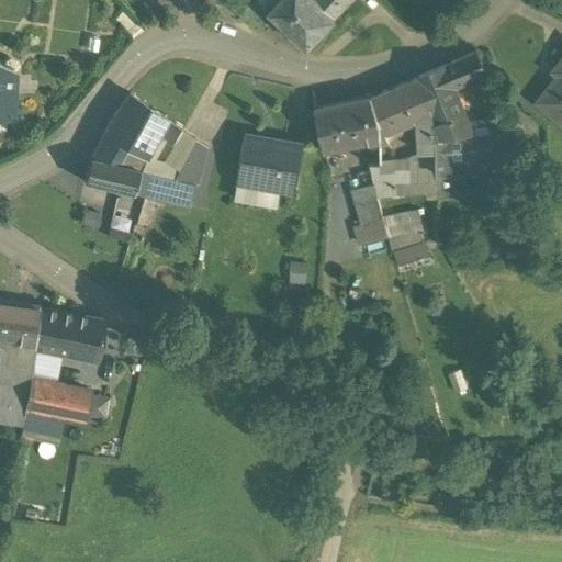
[(335,18),(316,0),(279,0),(269,11),(282,24),(281,26),(282,26),(281,29),(289,36),(291,35),(292,36),(293,34),(307,48),(336,19),(335,18)]
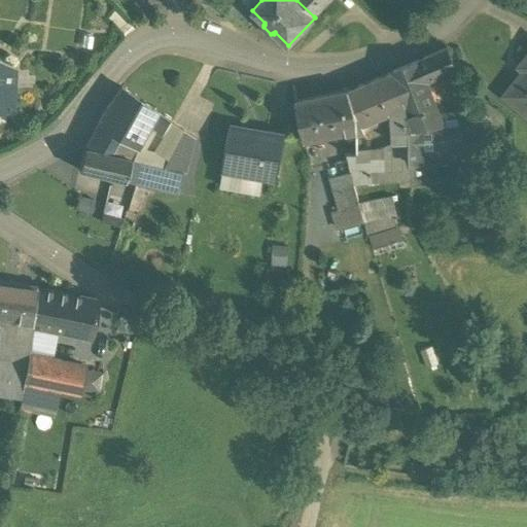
[(329,0),(296,0),(314,16),(329,0)]
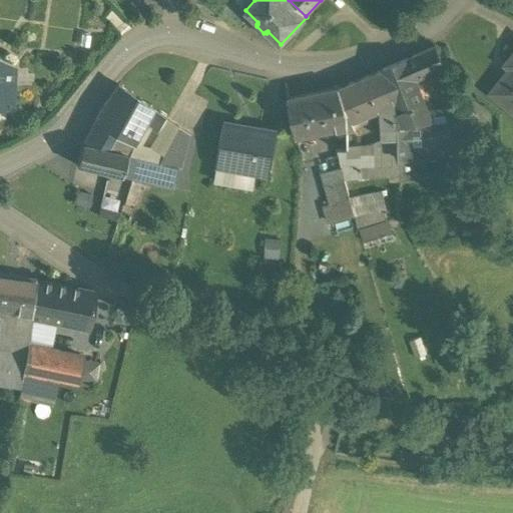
[(434,48),(407,60),(414,78),(442,65),(434,48)]
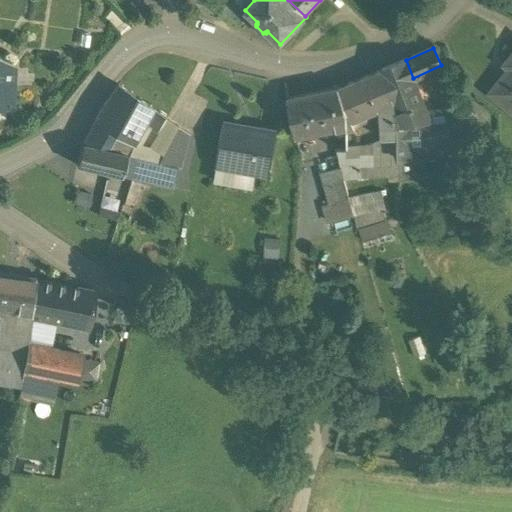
[(511,55),(505,65),(510,68),(490,93),(511,109),(511,55)]
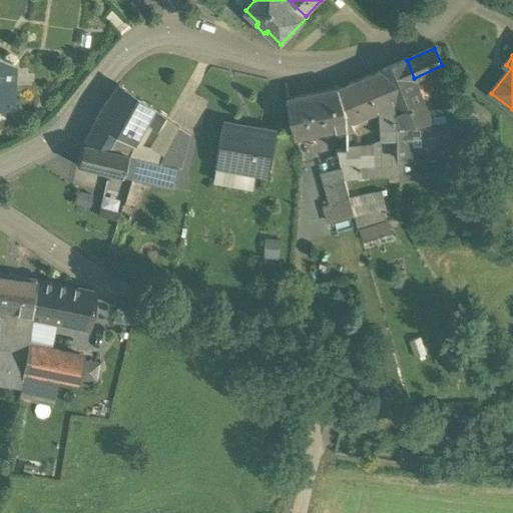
[(0,107),(11,109),(12,65),(0,57),(0,107)]
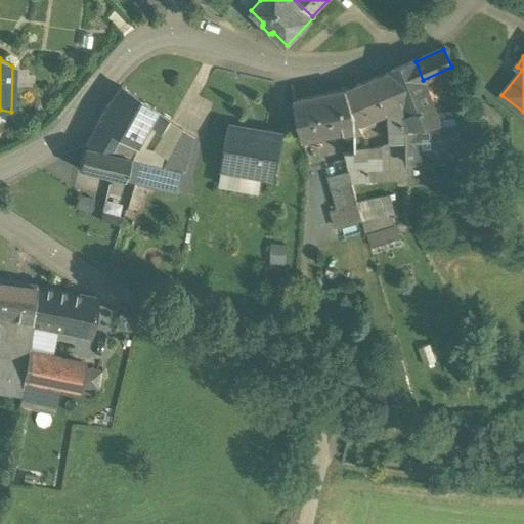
[(416,61),(389,73),(402,106),(401,107),(402,117),(433,104),(423,80),(416,61)]
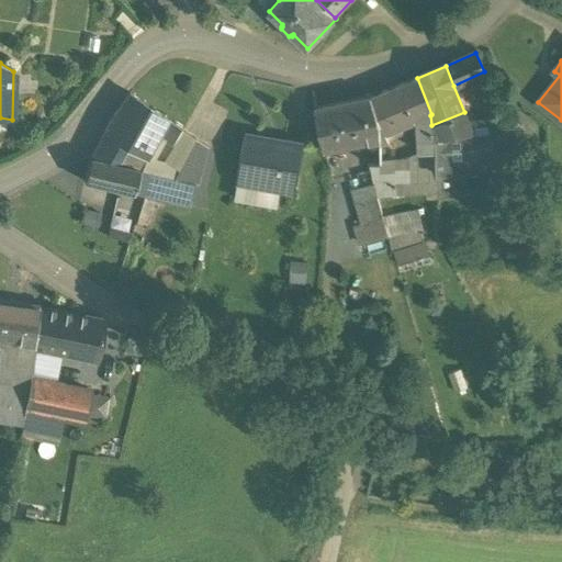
[(431,114),(417,78),(370,98),(381,124),(382,124),(385,133),(417,120),(431,114)]
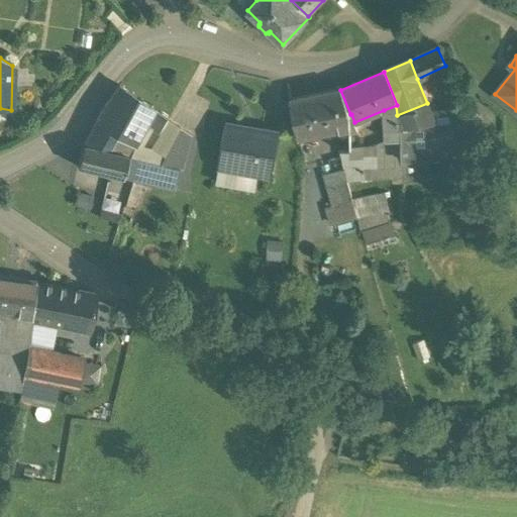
[(153,110),(118,86),(100,111),(93,126),(133,145),(153,110)]
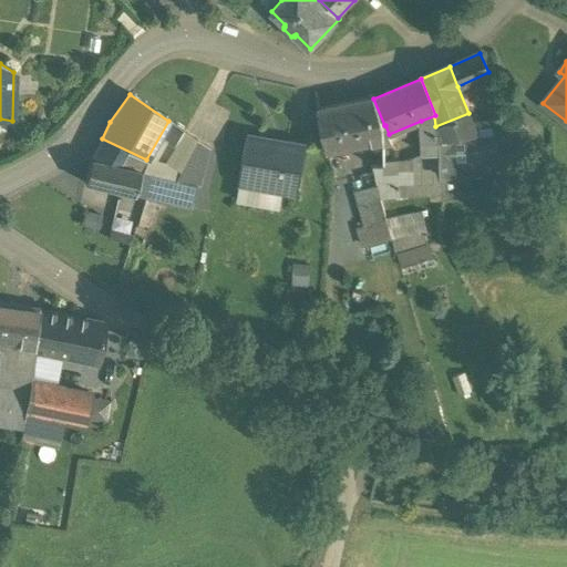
[(373,99),(318,110),(327,151),(383,140),(383,125),(384,125),(373,99)]
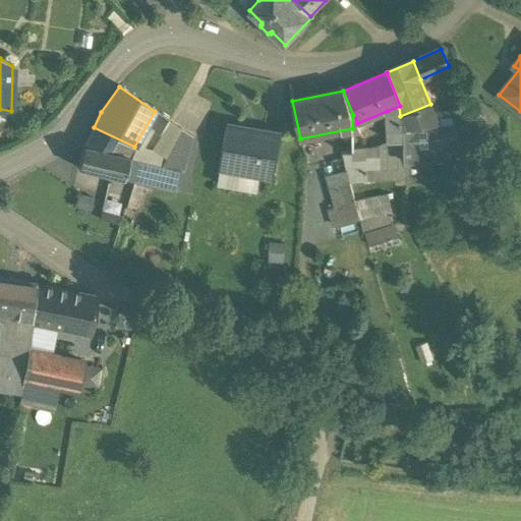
[(468,110),(433,114),(430,104),(400,116),(403,139),(404,139),(404,153),(404,160),(478,153),(473,108),(469,110),(468,111),(468,110)]
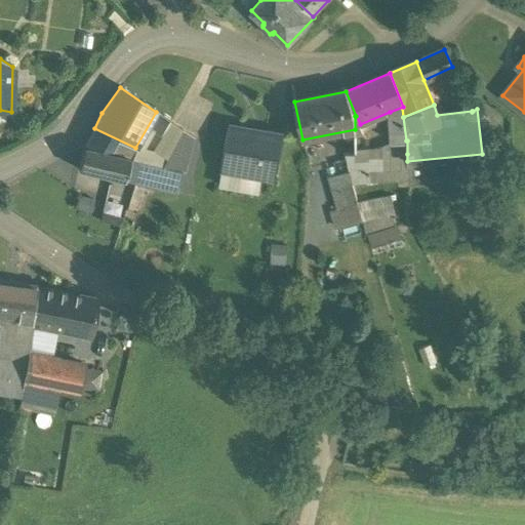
[(403,107),(390,112),(396,139),(393,139),(394,146),(395,155),(407,154),(407,140),(406,140),(403,117),(402,108),(403,107)]
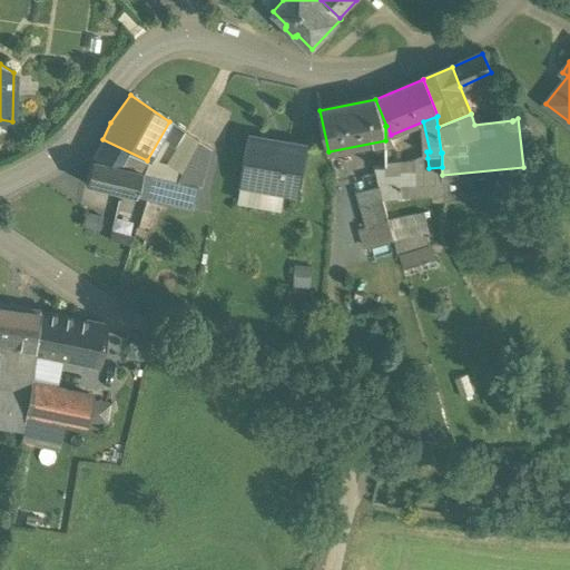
[(165,164),(178,175),(196,140),(186,131),(165,164)]
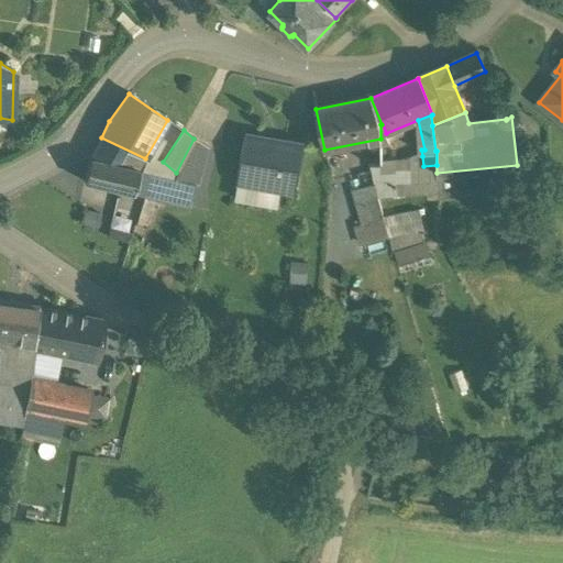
[(305,143),(245,133),(236,181),(296,191),(305,143)]
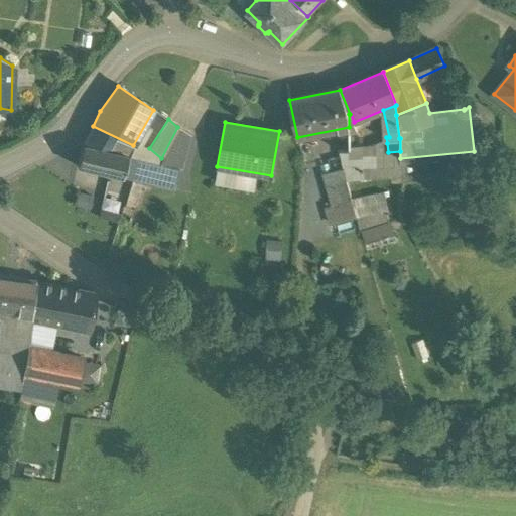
[(93,126),(83,145),(133,157),(133,145),(93,126)]
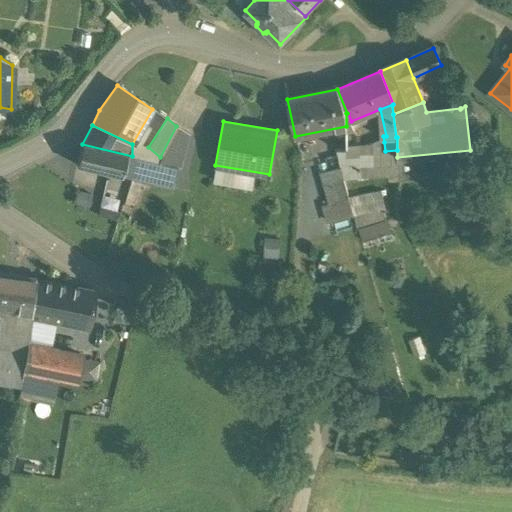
[(160,157),(157,162),(177,167),(187,133),(176,126),(160,157)]
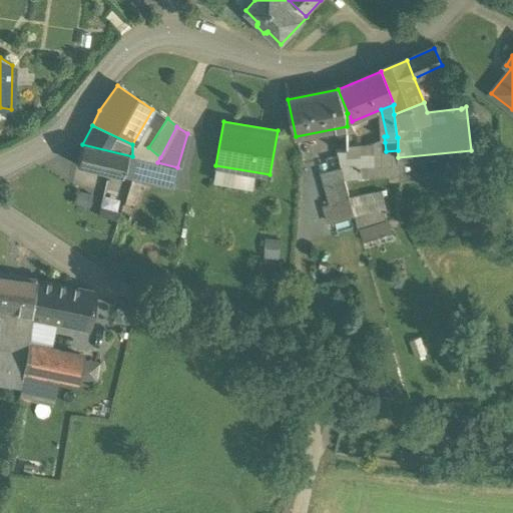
[(386,151),(385,142),(372,148),(337,148),(342,167),(344,179),(400,173),(398,157),(398,150),(386,151)]
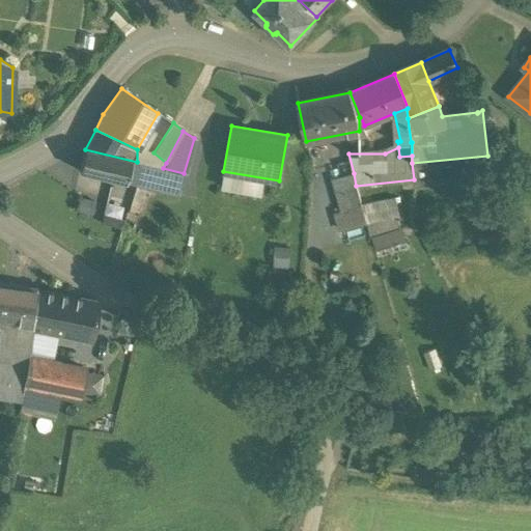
[(137,162),(85,149),(79,171),(131,184),(137,162)]
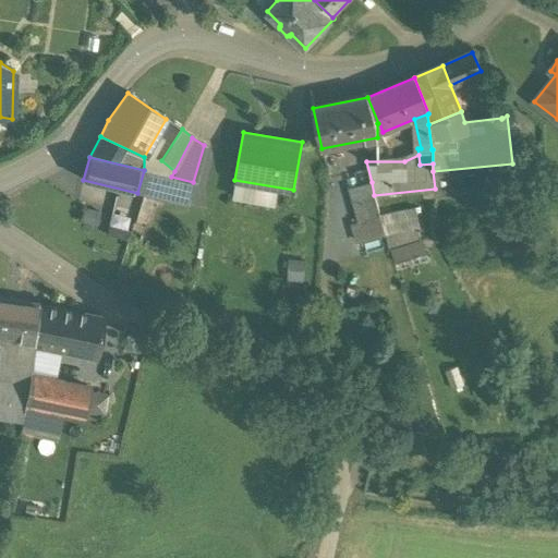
[(461,168),(433,171),(435,189),(435,195),(463,194),(461,168)]
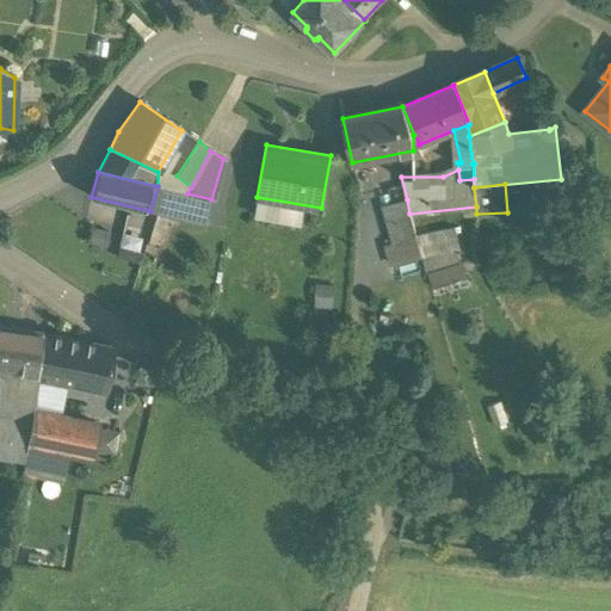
[(187,193),(158,186),(150,211),(204,224),(211,199),(187,193)]
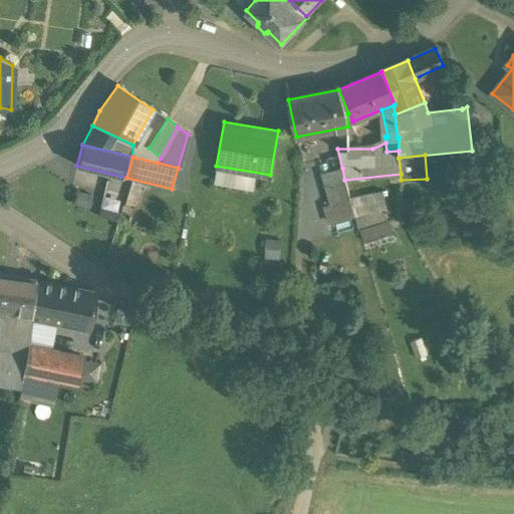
[(344,180),(342,168),(322,174),(332,204),(325,206),(330,223),(356,216),(350,196),(344,180)]
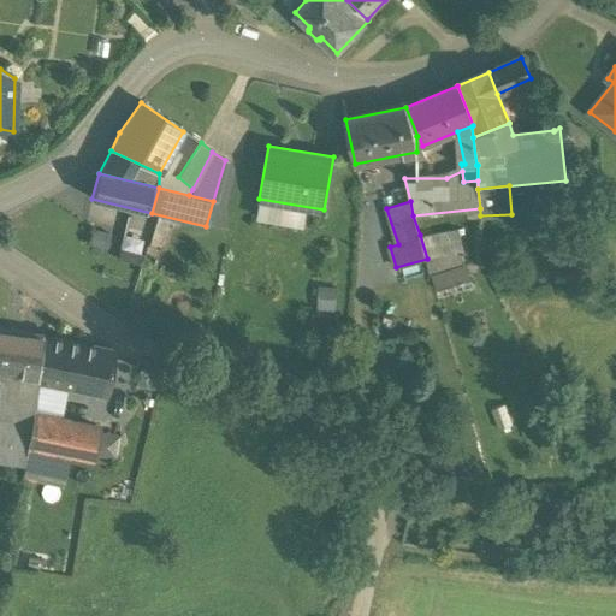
[(460,227),(420,235),(427,259),(434,288),(472,277),(460,227)]
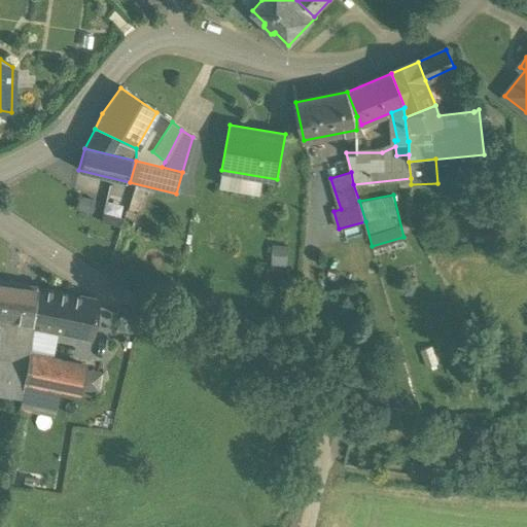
[(99,204),(80,200),(76,214),(96,219),(99,204)]
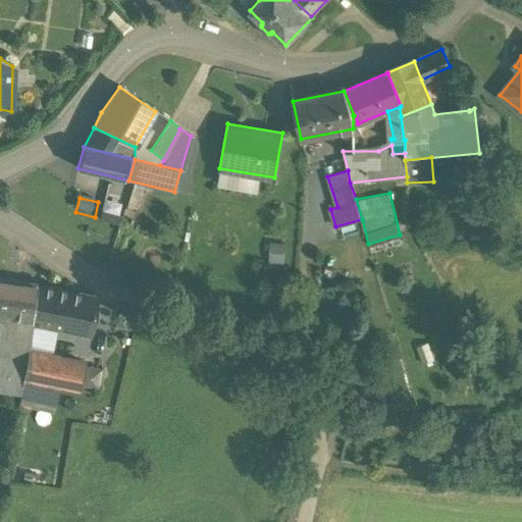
[(106,200),(104,212),(122,215),(123,202),(106,200)]
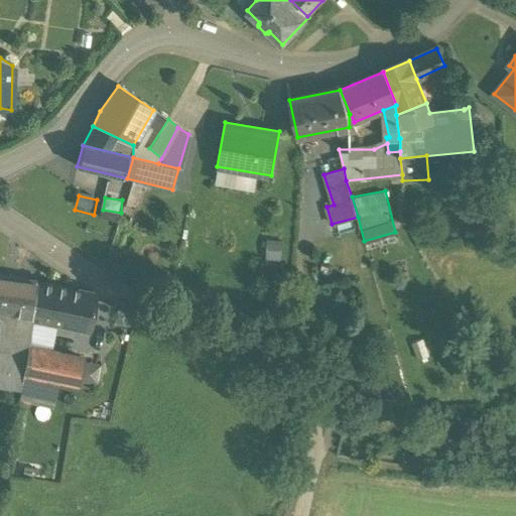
[(34,279),(3,276),(0,295),(0,310),(29,314),(34,279)]
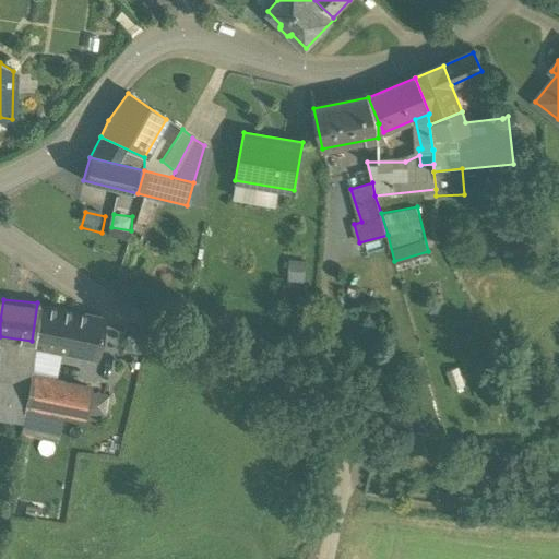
[(102,316),(37,302),(32,341),(32,343),(43,345),(80,352),(81,345),(95,347),(102,316)]
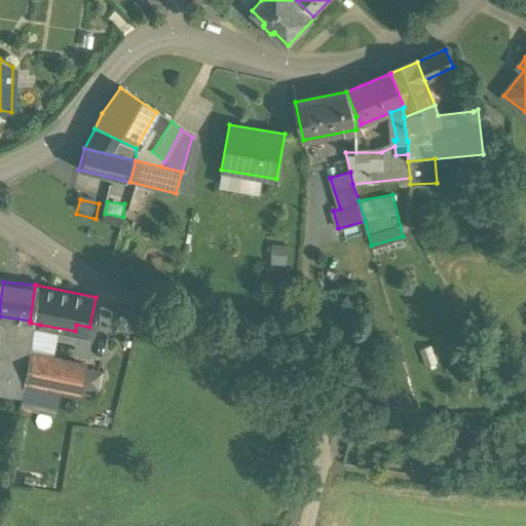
[(30,321),(0,316),(0,377),(23,380),(23,378),(22,378),(27,350),(30,323),(30,321)]
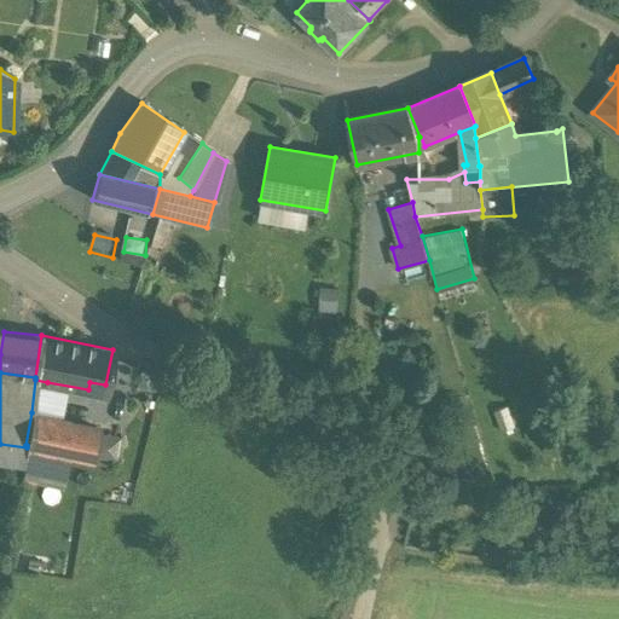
[(47,382),(35,380),(32,412),(42,415),(47,382)]
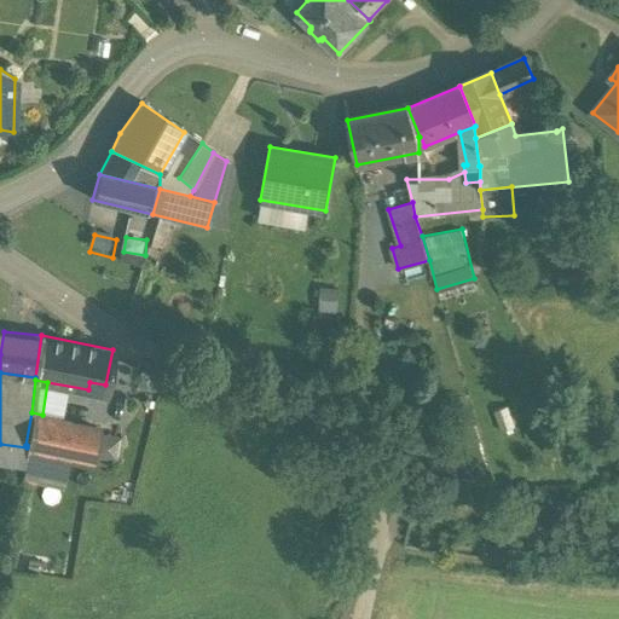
[(42,415),(32,412),(25,445),(27,445),(64,453),(91,458),(97,427),(42,415)]
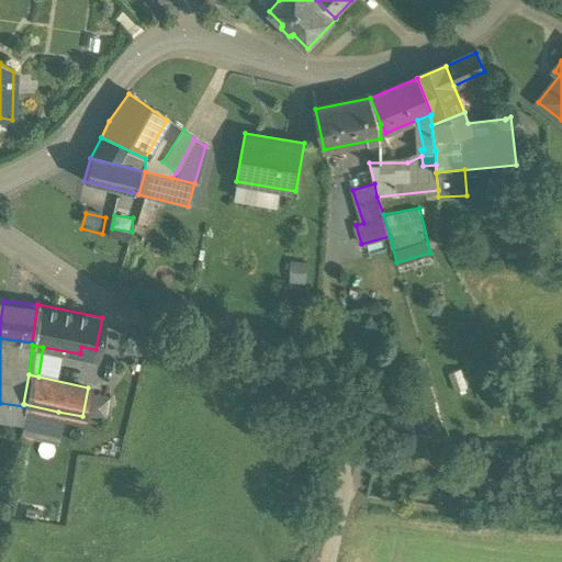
[(110,392),(88,388),(82,416),(103,422),(110,392)]
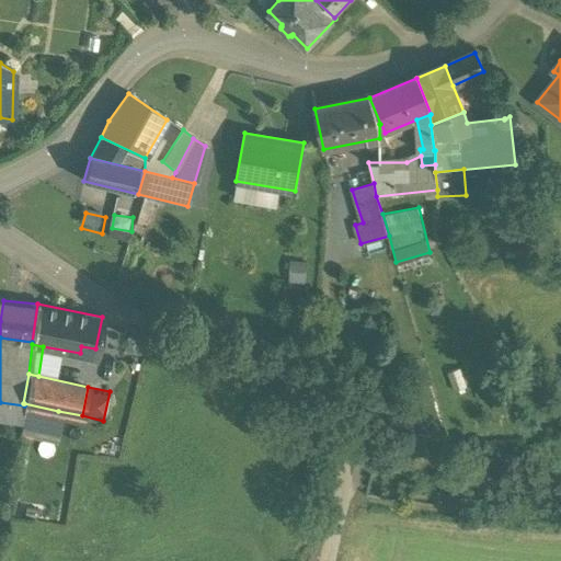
[(24,405),(21,431),(46,433),(58,411),(24,403),(24,405)]
